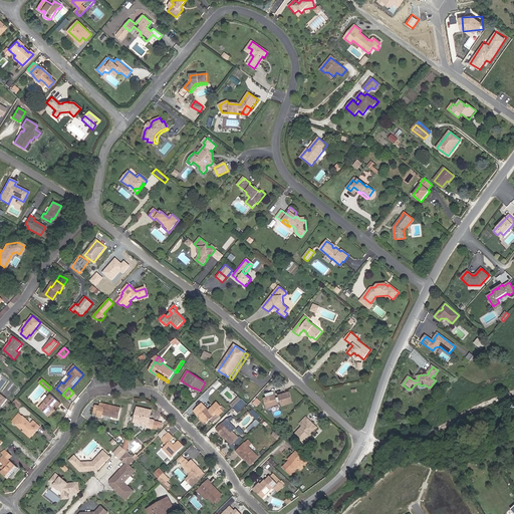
[(265,399),(268,408),(278,405),(277,403),(281,402),(282,406),(293,403),(289,393),(279,396),(279,397),(276,399),(274,392),(266,395),(267,399),(265,399)]
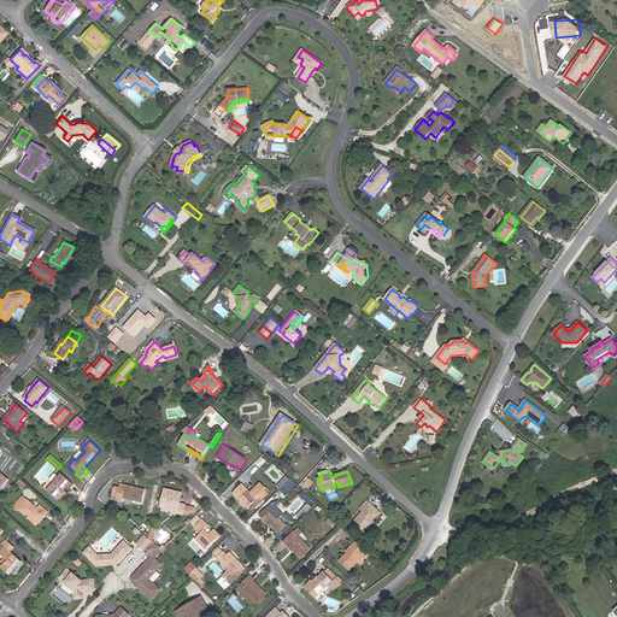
[(57,499),(65,491),(64,489),(66,487),(68,487),(70,491),(75,486),(62,474),(47,489),(57,499)]
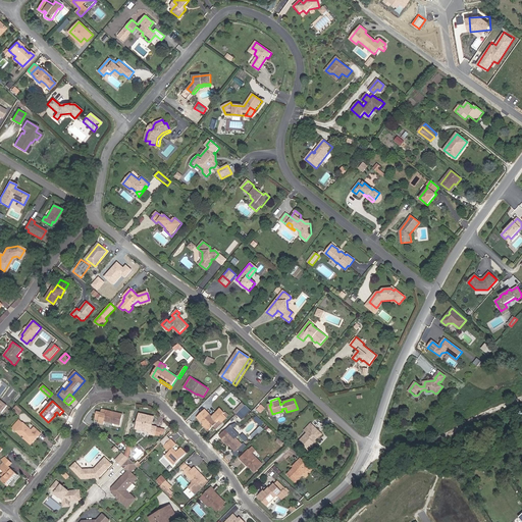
[(19,415),(22,411),(17,406),(13,410),(19,415)]
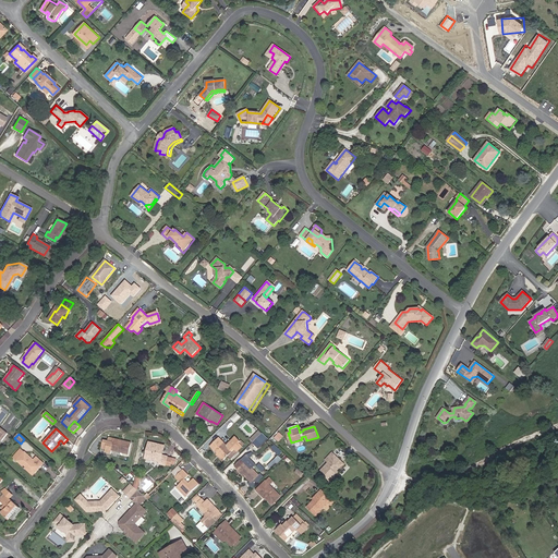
[(259,448),(265,441),(264,440),(261,437),(259,436),(258,438),(253,443),(259,448)]
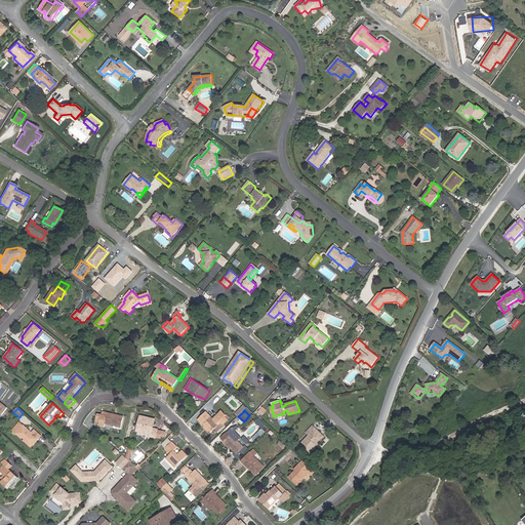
[(214,430),(221,422),(224,425),(229,420),(225,416),(227,415),(221,411),(213,419),(206,411),(198,419),(205,427),(210,433),(214,430)]
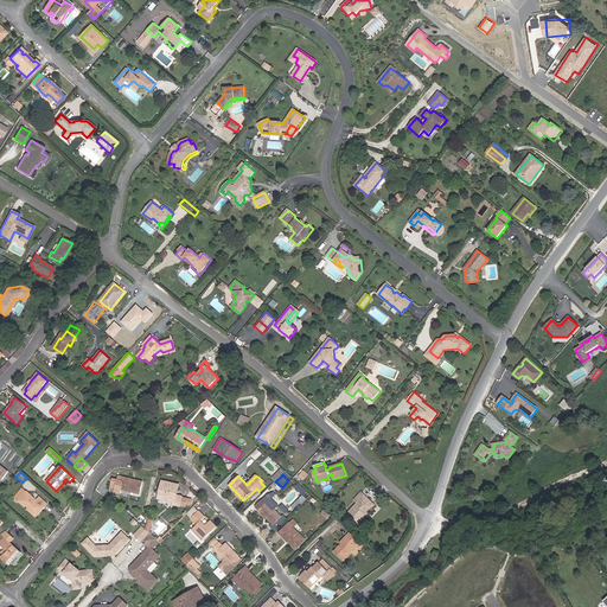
[(141,494),(144,481),(123,478),(121,487),(131,490),(131,492),(141,494)]
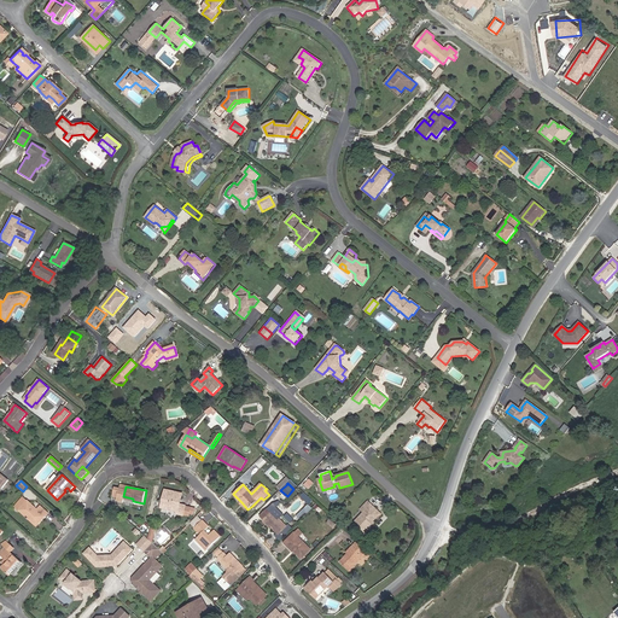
[(182,494),(165,490),(162,508),(178,512),(178,514),(184,516),(185,514),(186,507),(186,506),(180,505),(178,503),(179,500),(181,500),(182,494)]
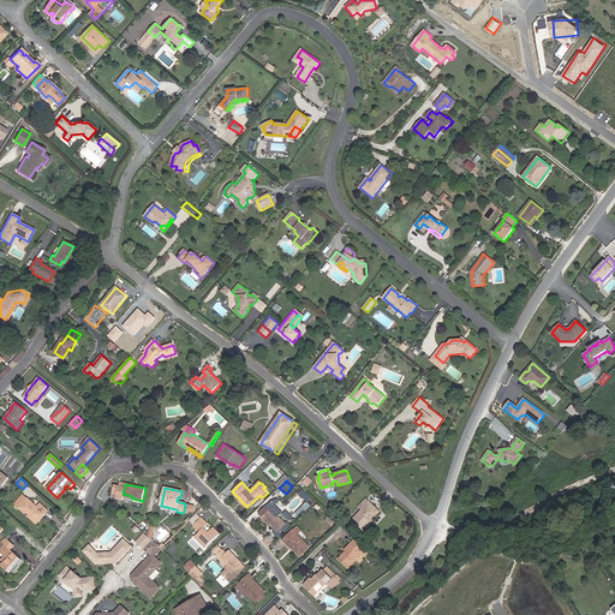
[(45,514),(48,511),(40,505),(37,507),(24,495),(16,505),(28,515),(30,515),(36,521),(43,513),(45,514)]
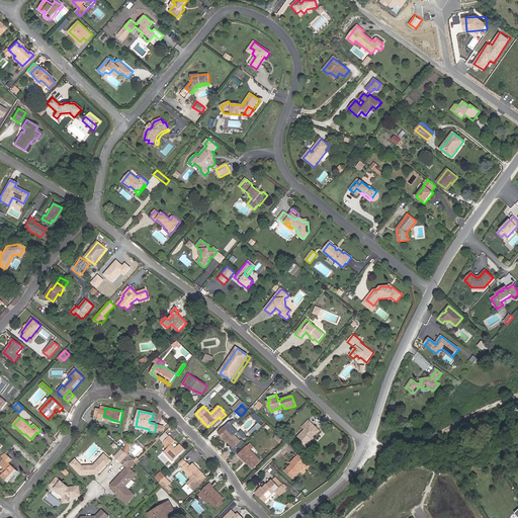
[(213,426),(221,419),(219,417),(211,424),(213,426)]
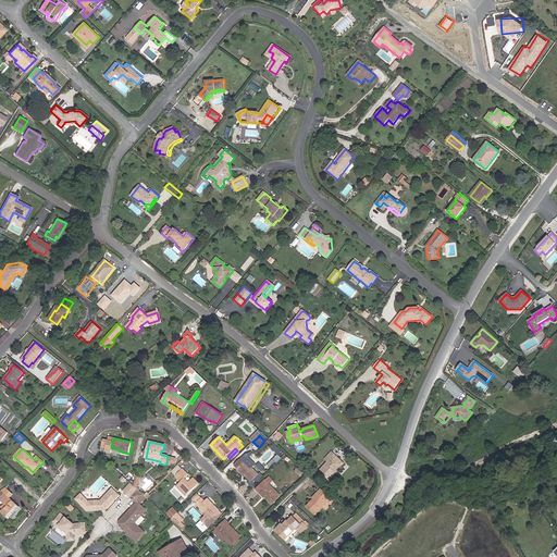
[(330,480),(336,473),(334,472),(336,470),(339,467),(339,461),(334,456),(335,455),(332,452),(325,459),(329,462),(320,471),(330,480)]
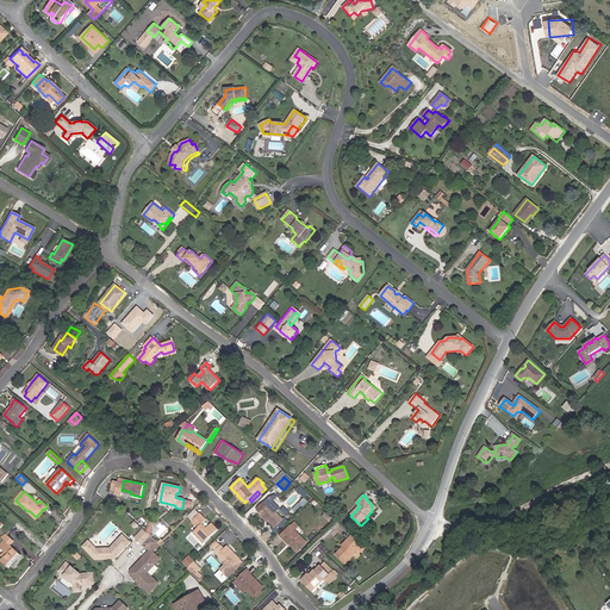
[(378,508),(367,498),(366,499),(372,505),(372,511),(378,508)]
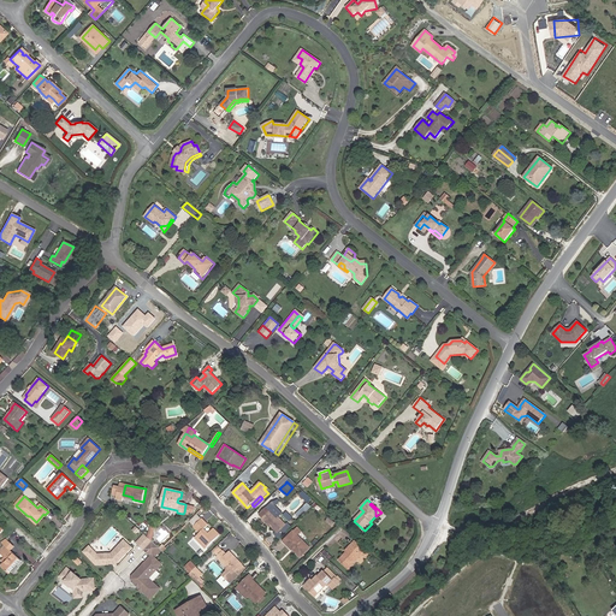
[(278,533),(286,525),(272,510),(268,507),(260,514),(264,517),(262,519),(268,525),(270,523),(271,525),(278,533)]
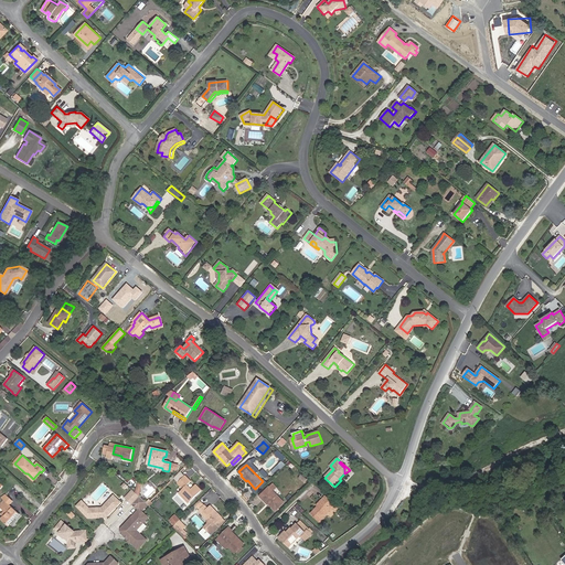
[(33,481),(41,472),(40,471),(33,479),(28,473),(25,473),(33,481)]
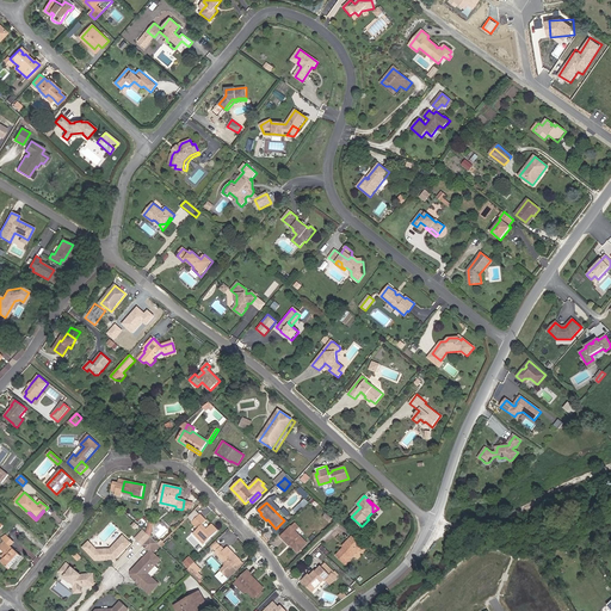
[(192,520),(201,514),(197,510),(189,517),(192,520)]
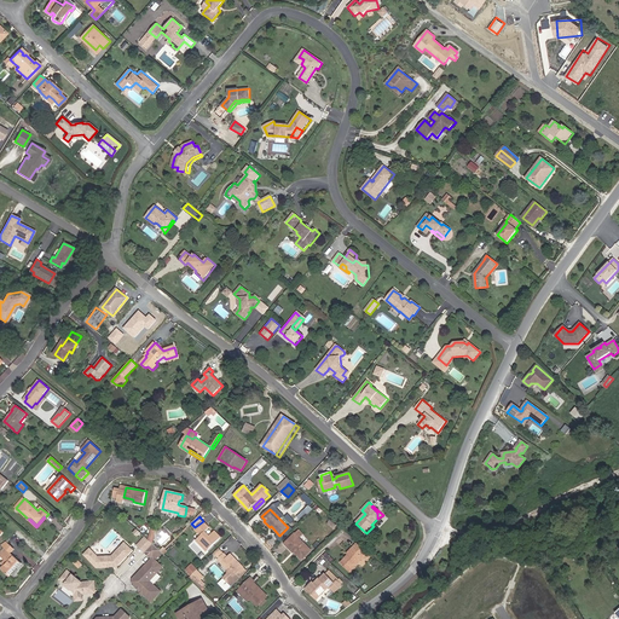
[(207,551),(221,538),(214,531),(209,536),(206,532),(209,528),(203,521),(195,528),(201,536),(196,541),(207,551)]
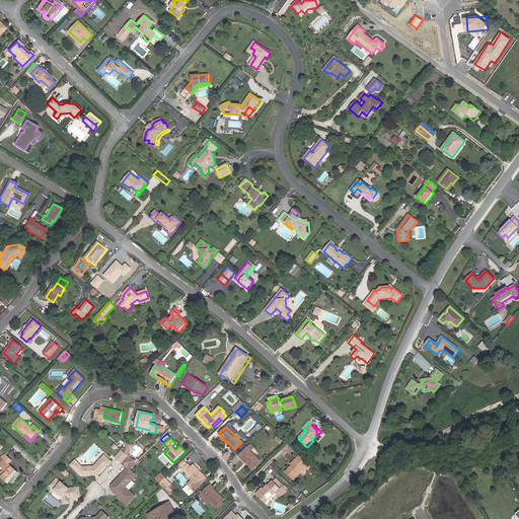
[(257,451),(250,445),(247,448),(253,454),(257,451)]
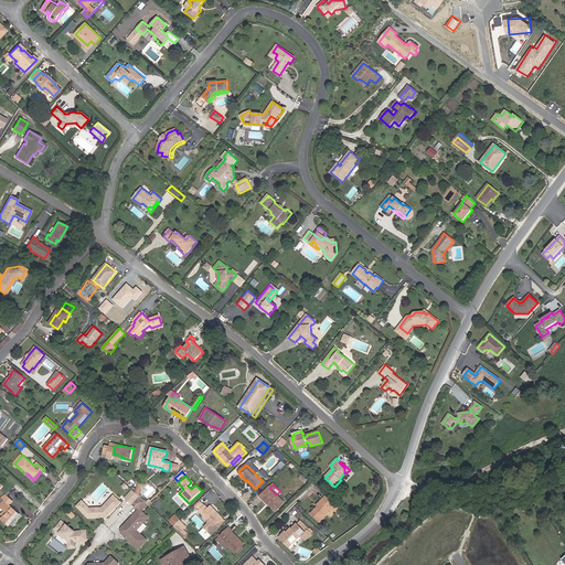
[(151,486),(144,494),(148,498),(156,489),(151,486)]
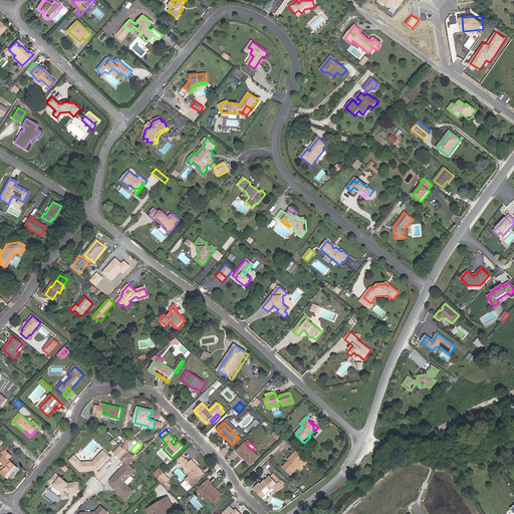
[(251,465),(259,457),(251,450),(245,444),(245,443),(237,451),(240,454),(239,455),(243,459),(244,458),(251,465)]
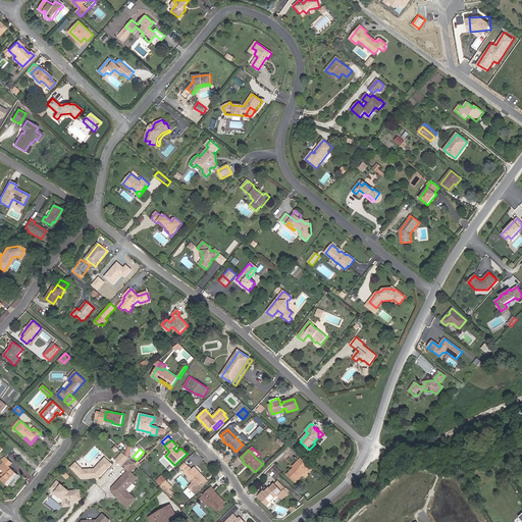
[(123,465),(129,459),(128,459),(125,456),(122,453),(115,460),(122,466),(123,465)]
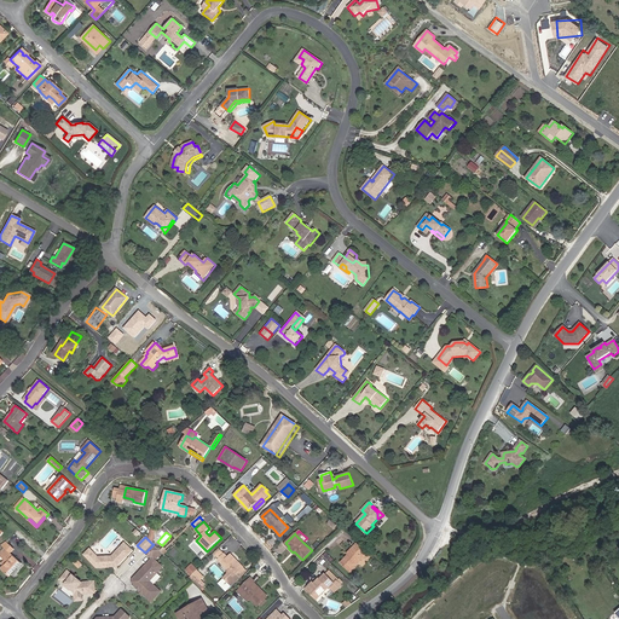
[(88,549),(82,555),(97,568),(117,567),(133,550),(125,543),(113,556),(97,556),(88,549)]
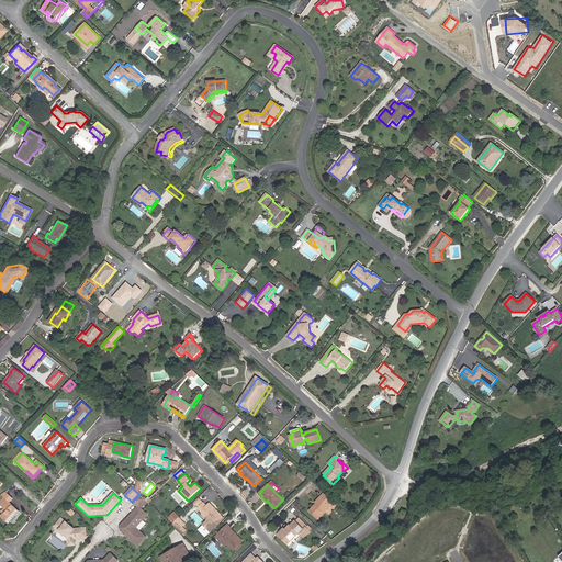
[(9,524),(20,512),(10,502),(13,498),(8,494),(4,498),(0,503),(0,504),(4,509),(7,512),(4,514),(1,517),(9,524)]
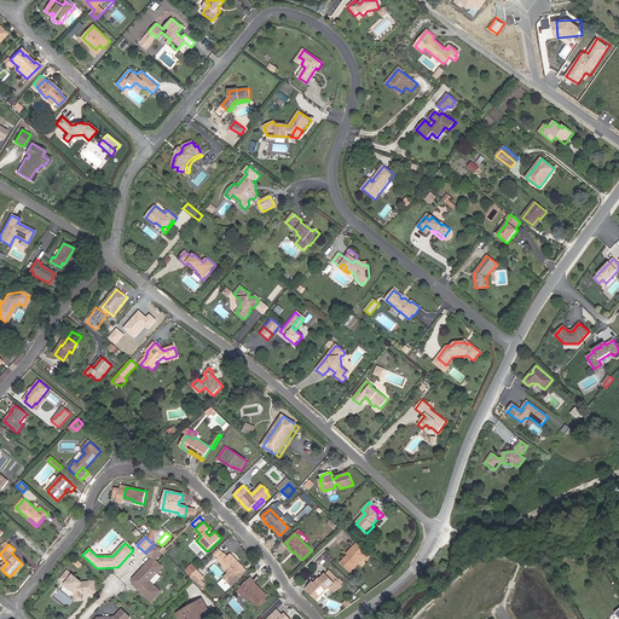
[(155,556),(160,550),(154,544),(146,551),(151,557),(152,556),(155,556)]
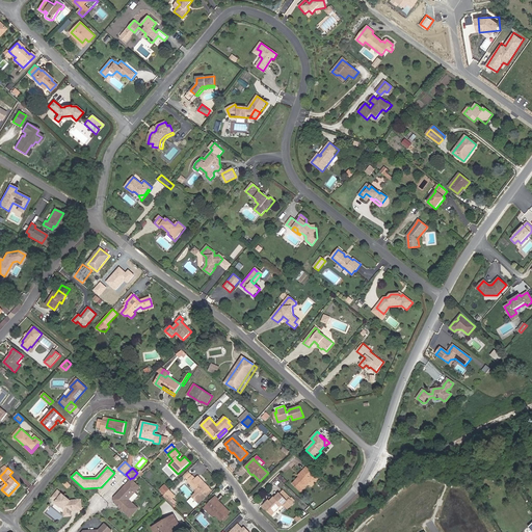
[(300,491),(313,479),(315,476),(307,468),(302,471),(303,472),(299,477),(293,484),(300,491)]
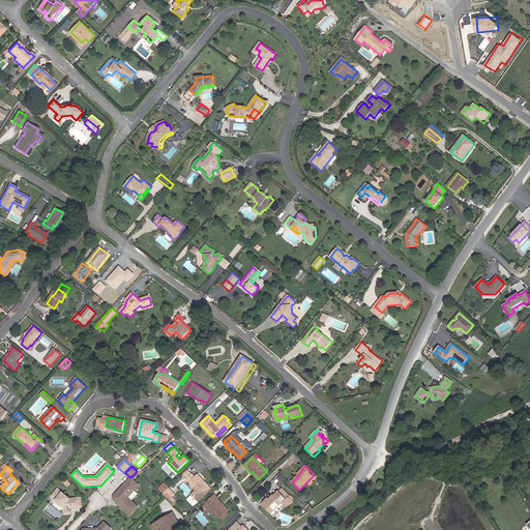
[(196,492),(192,495),(198,502),(211,489),(198,474),(195,477),(192,474),(187,478),(186,479),(196,488),(196,492)]
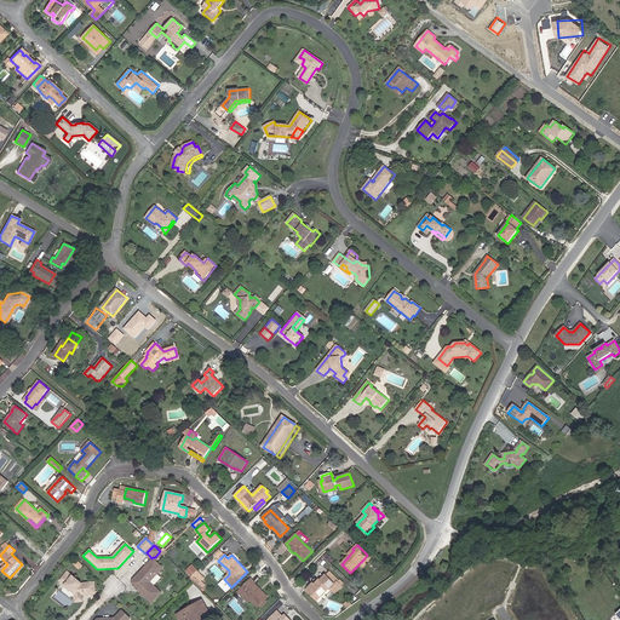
[(150,583),(164,568),(153,558),(133,579),(133,584),(141,590),(139,591),(153,603),(162,592),(150,583)]
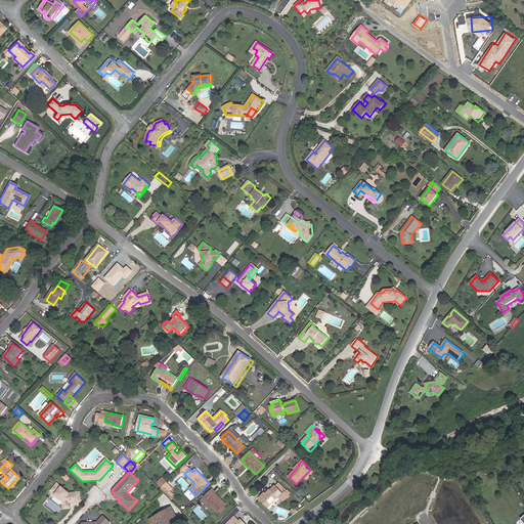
[(167,483),(162,488),(171,497),(174,494),(170,491),(172,488),(167,483)]
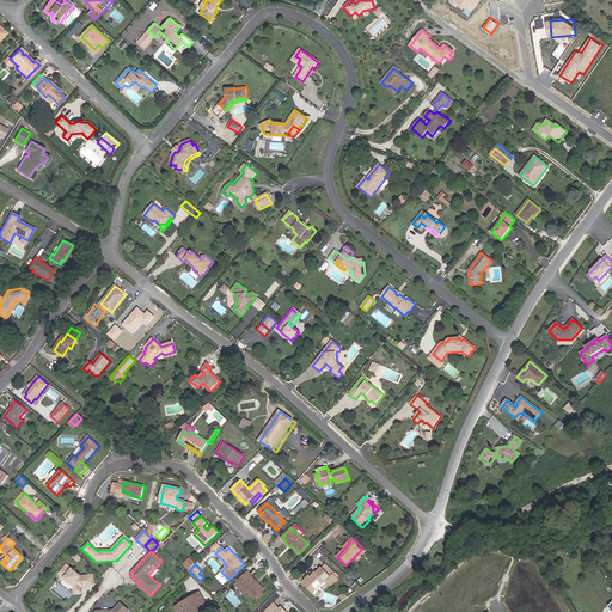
[(81,576),(72,568),(71,570),(65,567),(60,573),(66,576),(65,577),(65,580),(69,583),(71,583),(74,586),(74,591),(83,589),(83,587),(81,586),(85,585),(85,587),(95,586),(93,575),(81,576)]
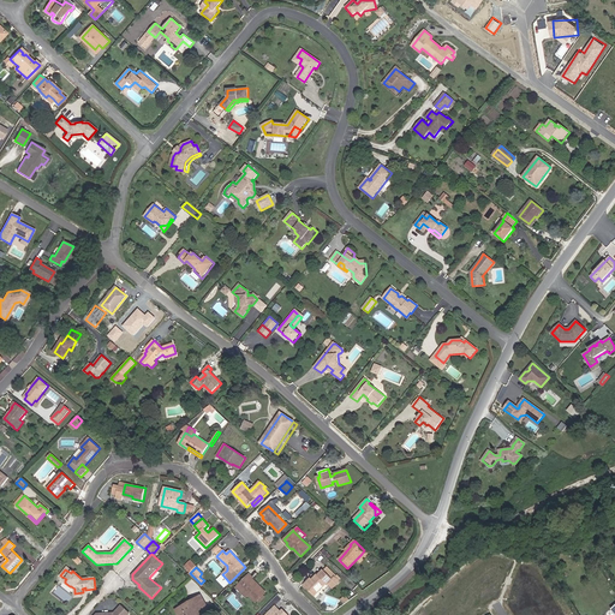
[(339,580),(341,579),(338,575),(335,577),(332,572),(328,575),(323,571),(318,575),(317,574),(312,579),(305,586),(315,596),(327,583),(333,589),(340,581),(339,580)]
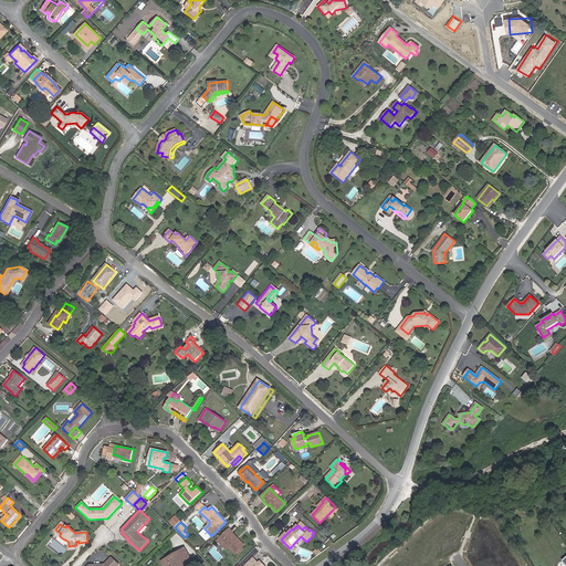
[(242,547),(244,545),(232,533),(232,532),(230,528),(220,538),(223,541),(229,547),(236,554),(238,552),(242,547)]
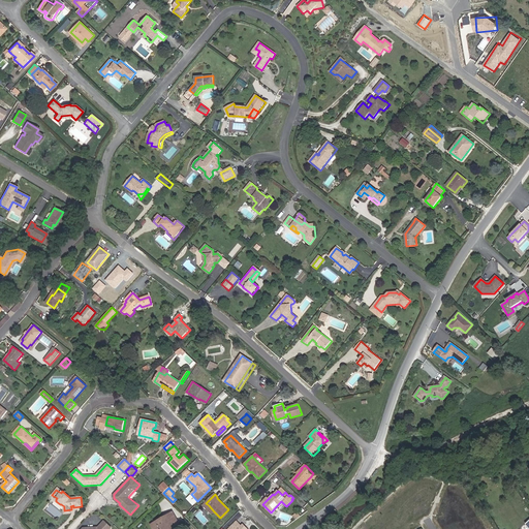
[(170,528),(176,528),(181,526),(173,514),(152,525),(154,528),(168,528),(170,528)]
